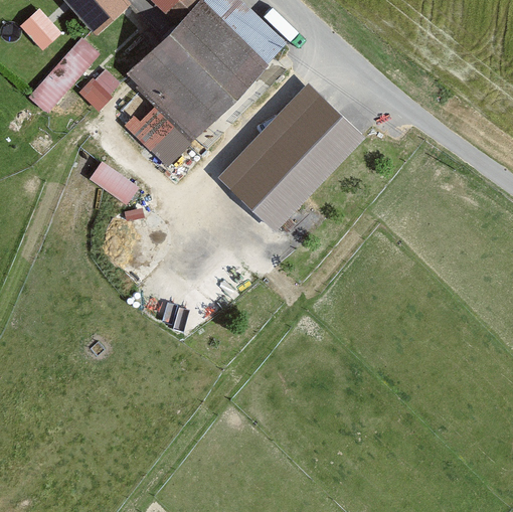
[(119,0),(62,0),(97,41),(131,14),(119,0)]
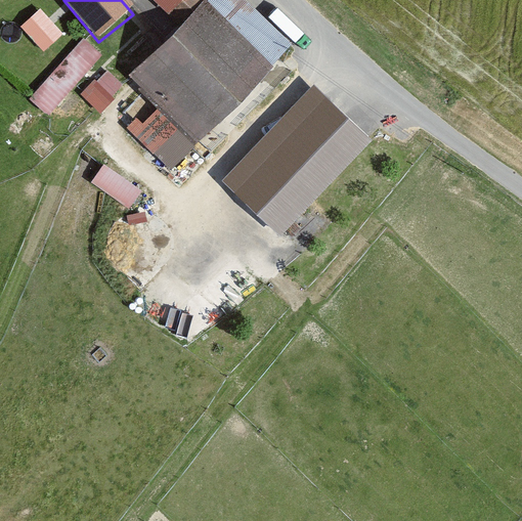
[(208,0),(164,0),(189,24),(133,83),(205,150),(277,73),(204,4),(208,0)]
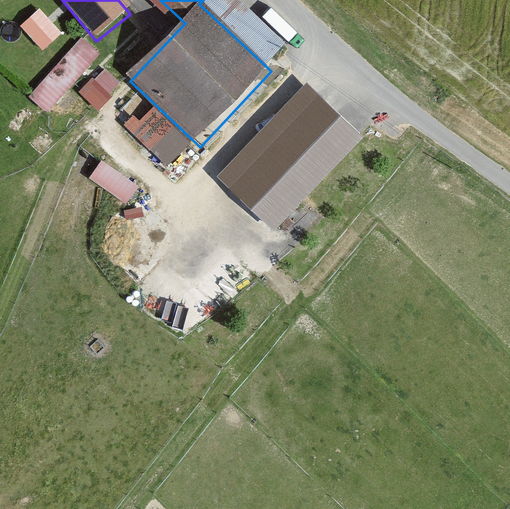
[(39,8),(19,26),(41,51),(61,33),(39,8)]
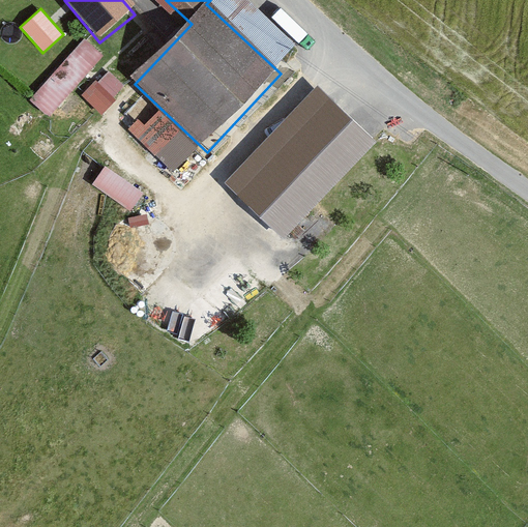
[(31,98),(51,115),(103,55),(83,37),(31,98)]
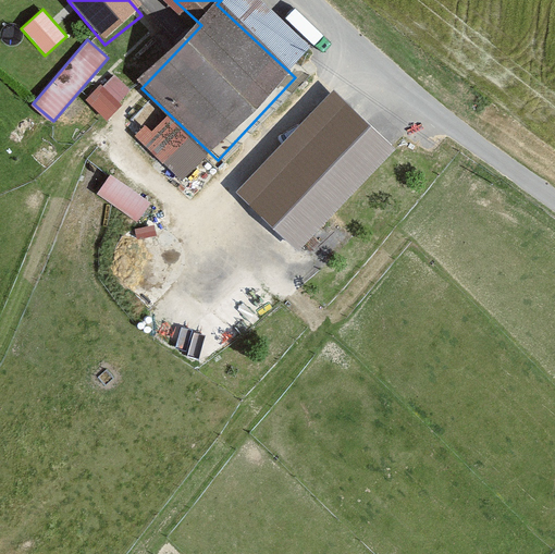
[(84,99),(103,120),(132,94),(113,73),(84,99)]
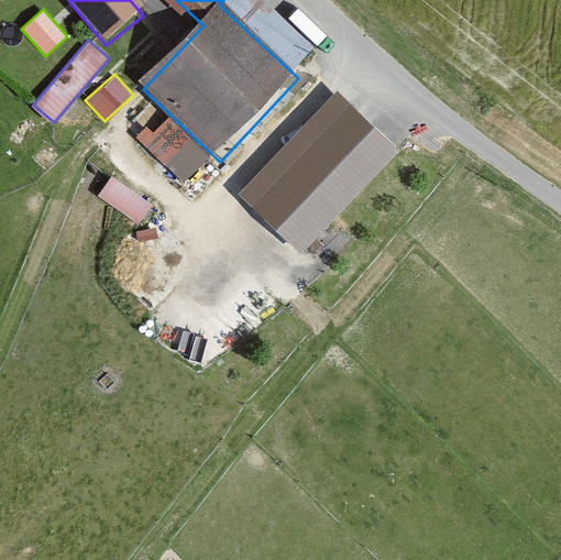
[(234,191),(297,251),(397,147),(334,87),(234,191)]
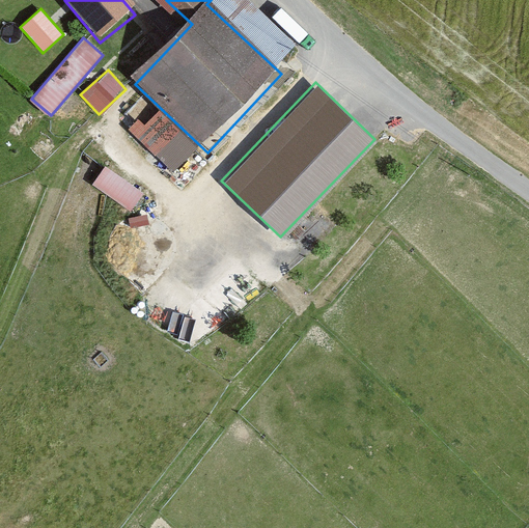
[(105,166),(91,185),(130,212),(143,193),(105,166)]
